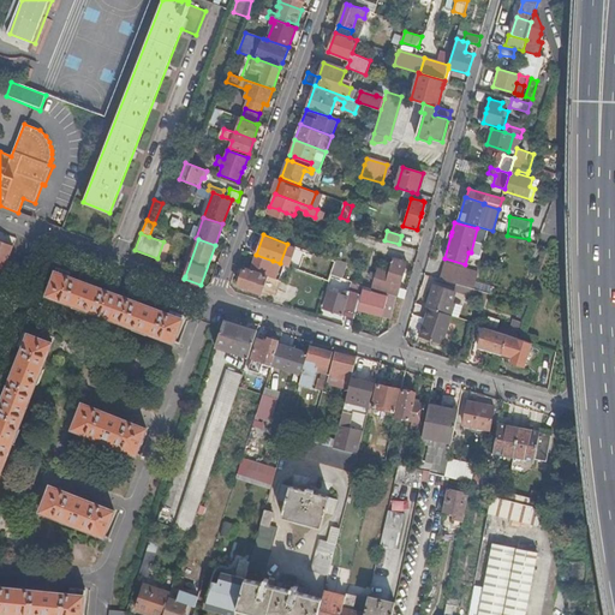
[(15,246),(0,240),(0,269),(1,269),(0,272),(0,278),(1,279),(9,260),(15,246)]
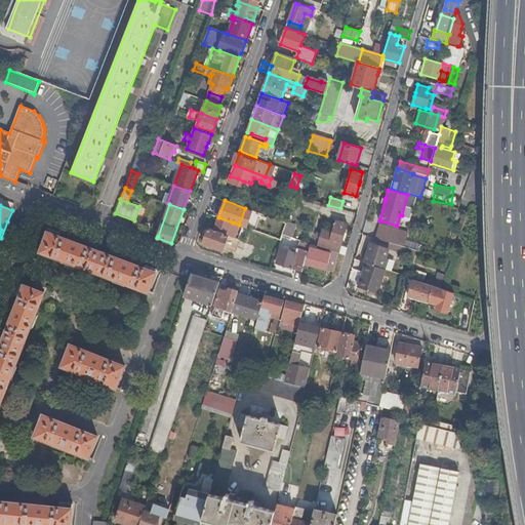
[(218,217),(213,230),(234,237),(237,231),(231,228),(233,223),(218,217)]
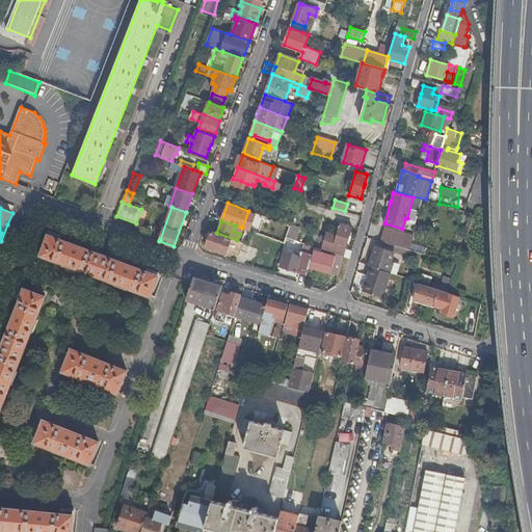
[(338,255),(344,257),(352,227),(341,223),(338,234),(327,231),(322,249),(338,255)]
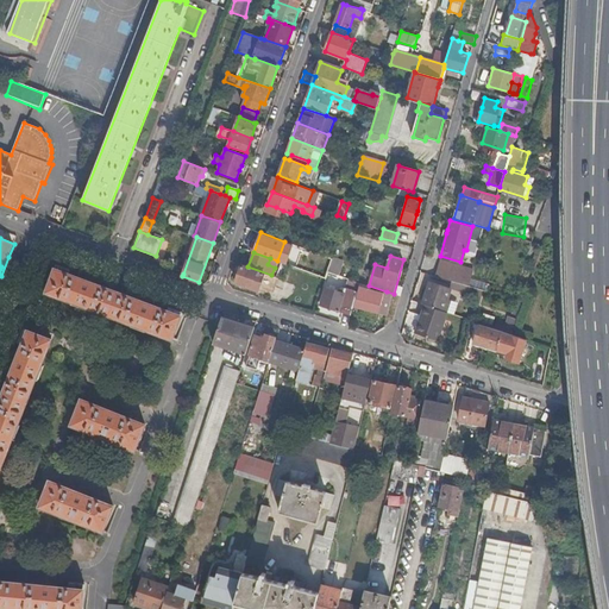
[(0,288),(4,290),(17,261),(8,257),(1,276),(0,278),(0,288)]
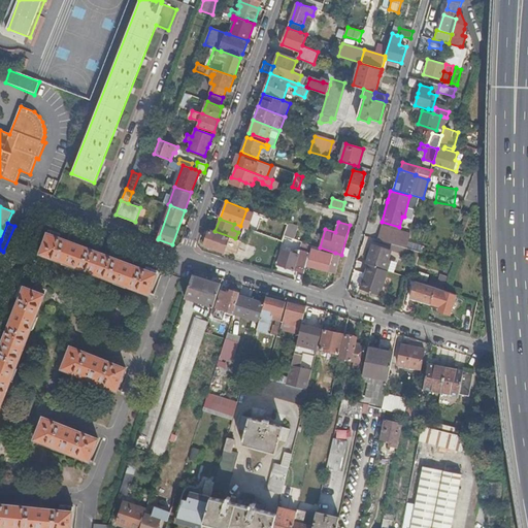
[(285,231),(284,236),(293,238),(296,228),(288,225),(285,231)]
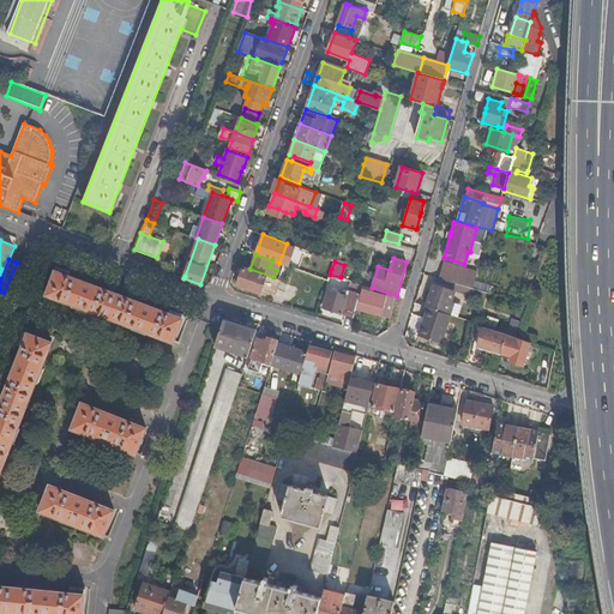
[(445,262),(440,278),(456,283),(473,288),(477,271),(445,262)]
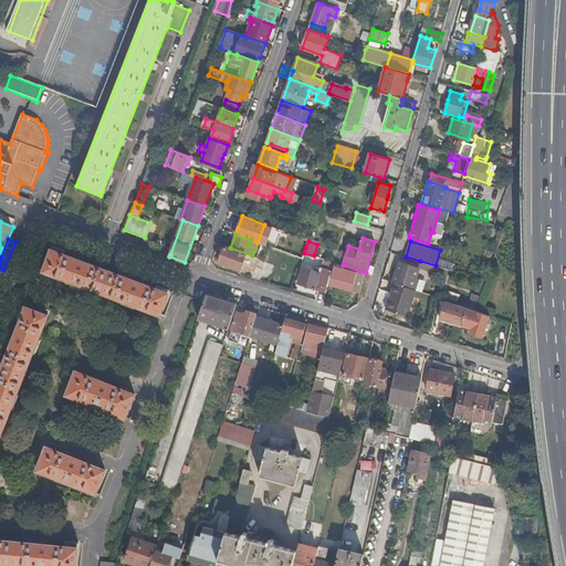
[(170,290),(158,284),(156,289),(64,254),(66,250),(53,245),(44,271),(67,280),(67,283),(81,287),(82,285),(123,301),(122,303),(136,308),(137,306),(160,315),(170,290)]
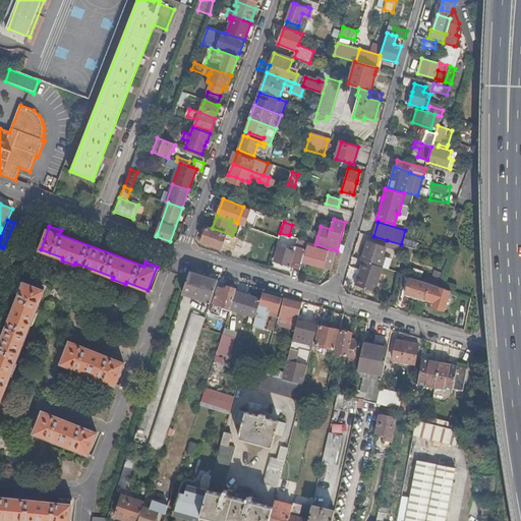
[(271,235),(279,238),(280,233),(281,228),(274,226),(271,235)]
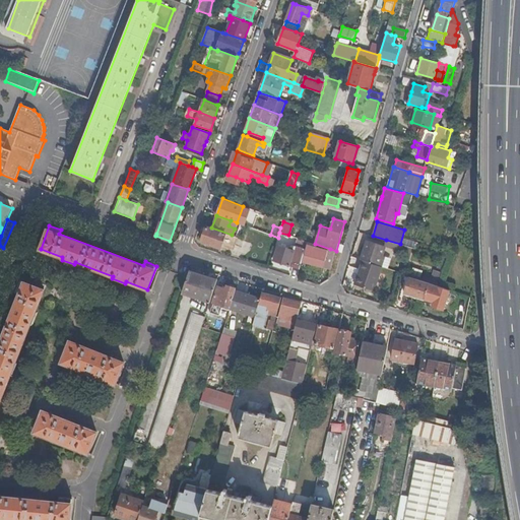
[(211,228),(206,226),(201,241),(220,248),(221,245),(234,250),(238,237),(232,235),(211,228)]
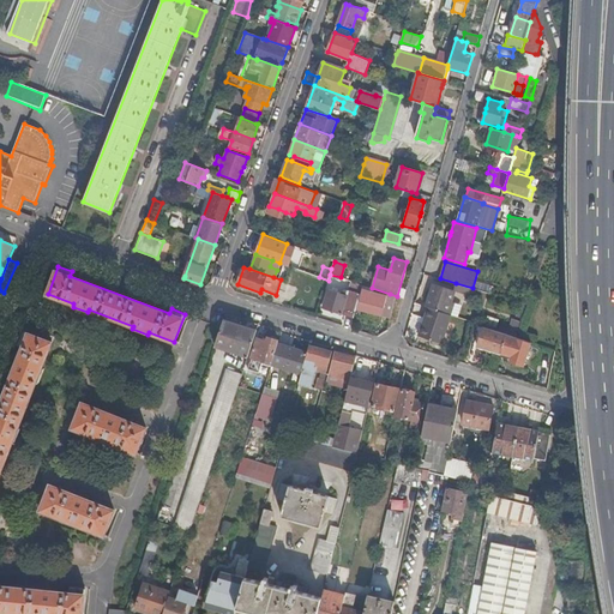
[(456,283),(453,290),(486,300),(488,293),(473,288),(456,283)]
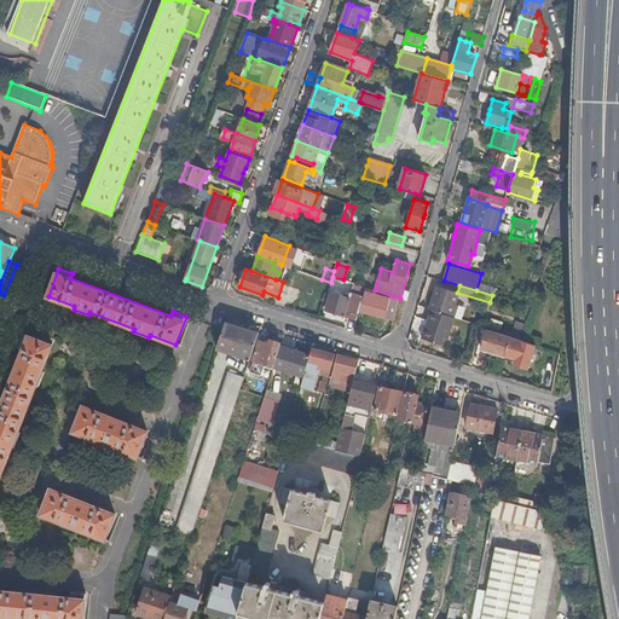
[(437,287),(429,308),(434,310),(450,316),(457,293),(437,287)]
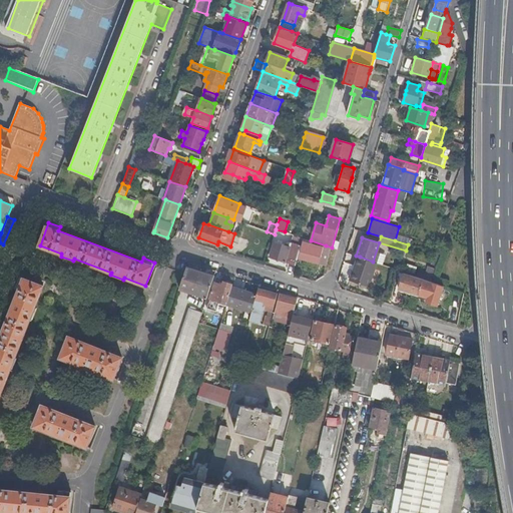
[(288,258),(298,261),(302,244),(293,241),(292,246),(276,241),(271,258),(287,263),(287,261),(288,258)]
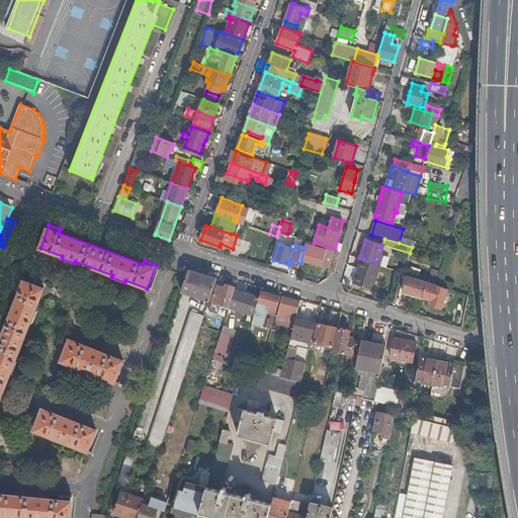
[(327,250),(307,245),(304,254),(324,260),(327,250)]
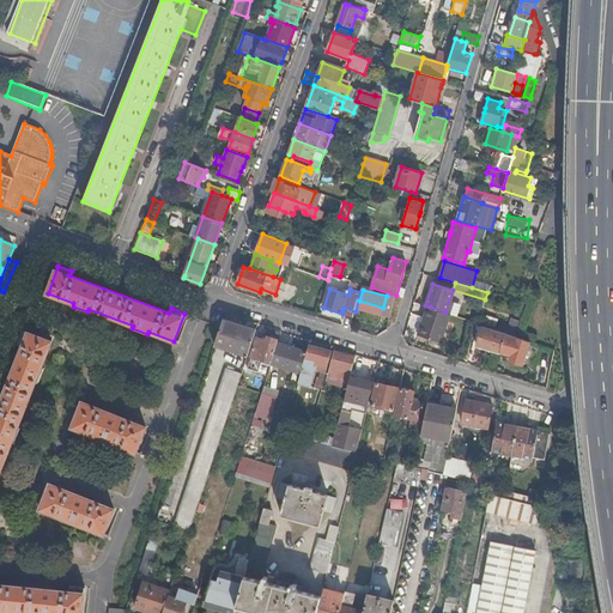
[(390,317),(396,296),(389,293),(383,315),(390,317)]
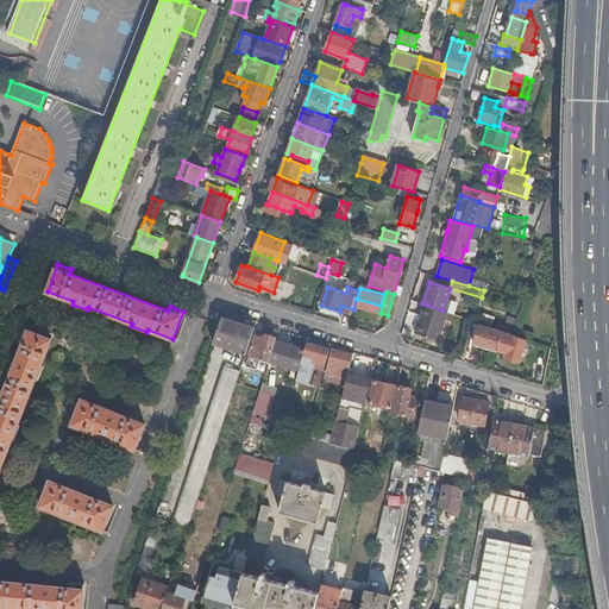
[(37,295),(29,318),(36,320),(45,299),(37,295)]
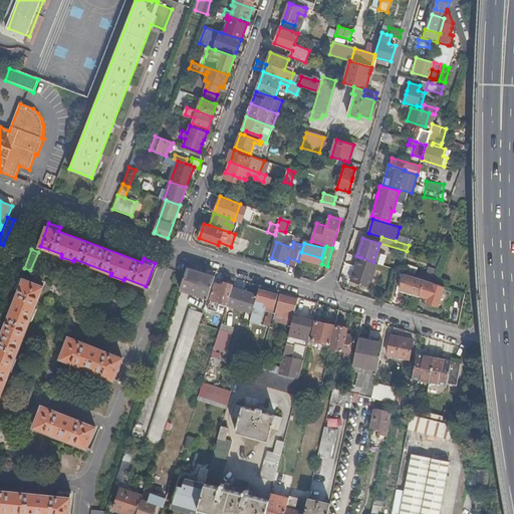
[(371,287),(379,264),(373,262),(360,257),(352,281),(371,287)]
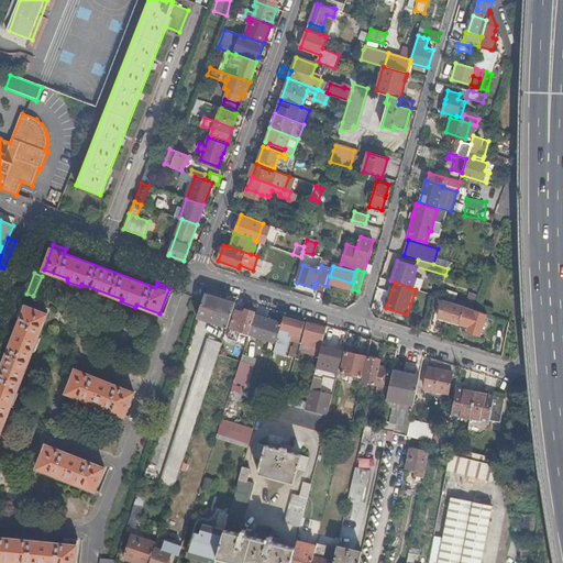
[(464,306),(472,308),(477,294),(470,290),(464,306)]
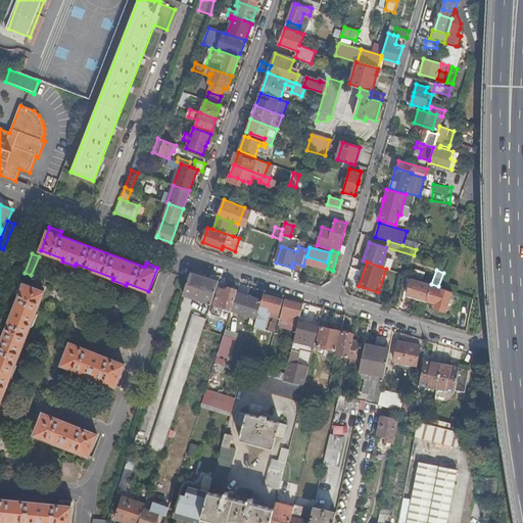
[(211,303),(219,282),(190,273),(183,294),(211,303)]
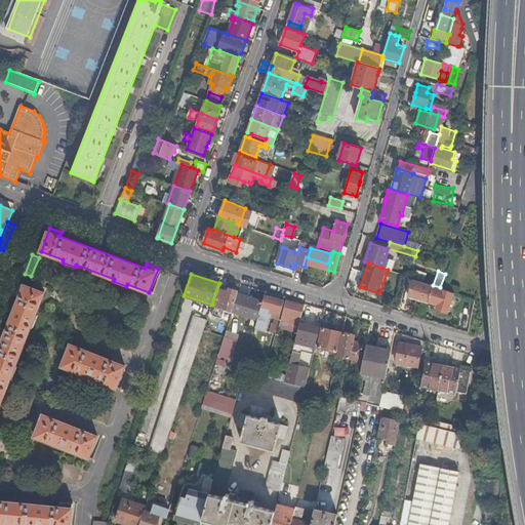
[(437,305),(442,289),(414,280),(409,295),(437,305)]
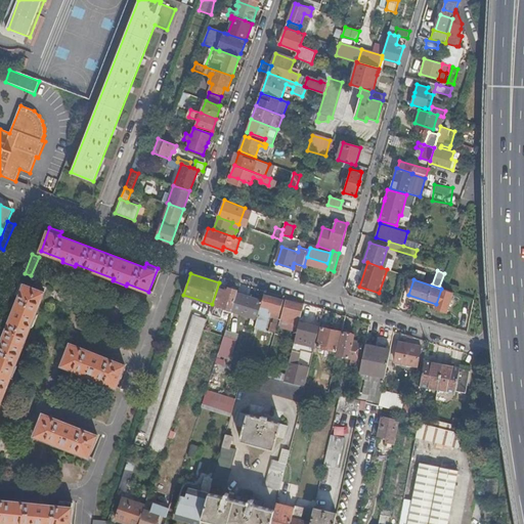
[(228,288),(227,288),(226,291),(219,289),(211,313),(219,316),(222,307),(231,310),(236,293),(237,291),(239,282),(231,280),(228,288)]
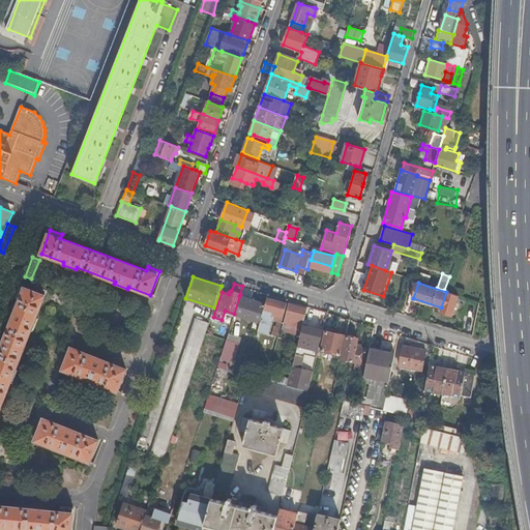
[(46,294),(21,286),(17,297),(20,298),(0,350),(0,411),(11,381),(13,382),(19,370),(17,369),(31,329),(33,330),(38,318),(36,317),(46,294)]
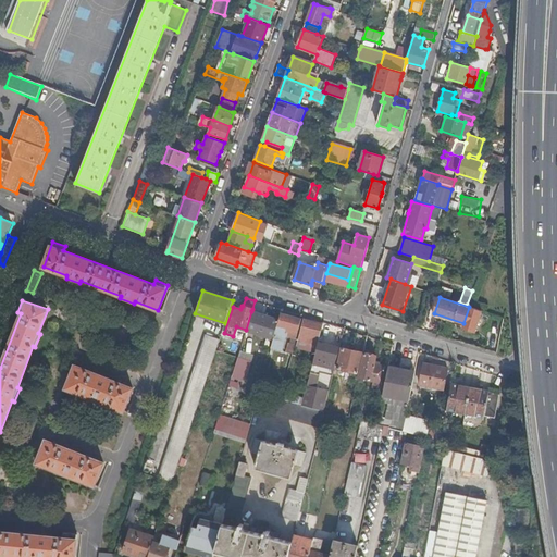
[(274,338),(279,320),(251,311),(246,330),(274,338)]
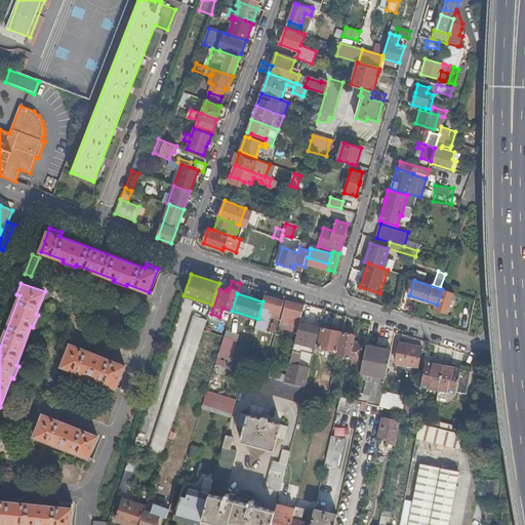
[(281,312),(284,300),(265,295),(263,301),(258,319),(255,327),(265,330),(268,320),(271,317),(273,310),(281,312)]
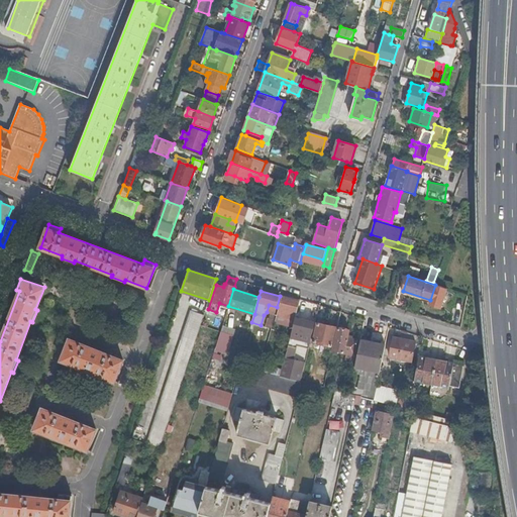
[(295,320),(296,318),(300,301),(283,296),(278,316),(295,320)]
